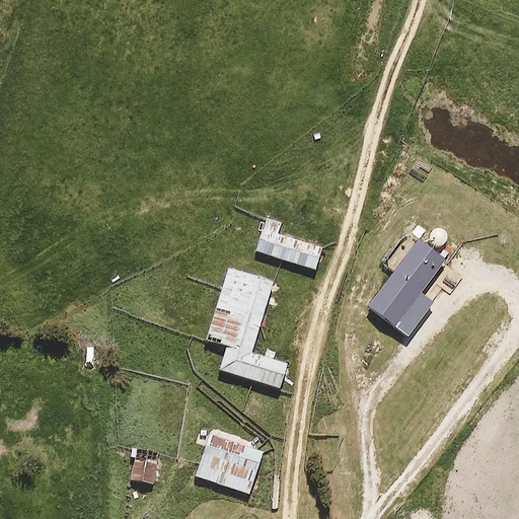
[(286,231),(284,237),(277,234),(280,224),(266,220),(255,251),(315,271),(321,248),(295,240),(297,234),(286,231)]
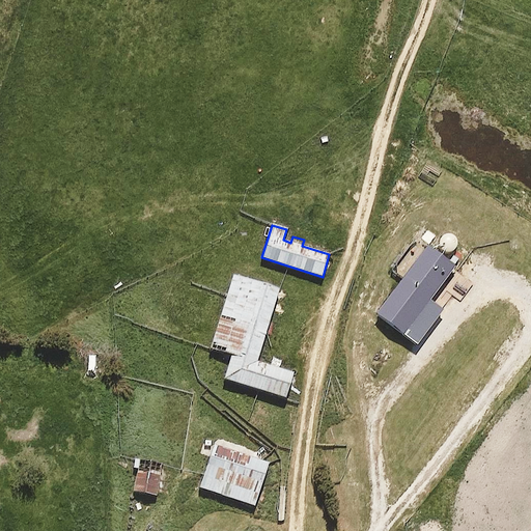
[(445,229),(431,248),(427,245),(376,314),(404,334),(422,309),(430,315),(439,303),(431,298),(455,266),(448,260),(462,242),(445,229)]
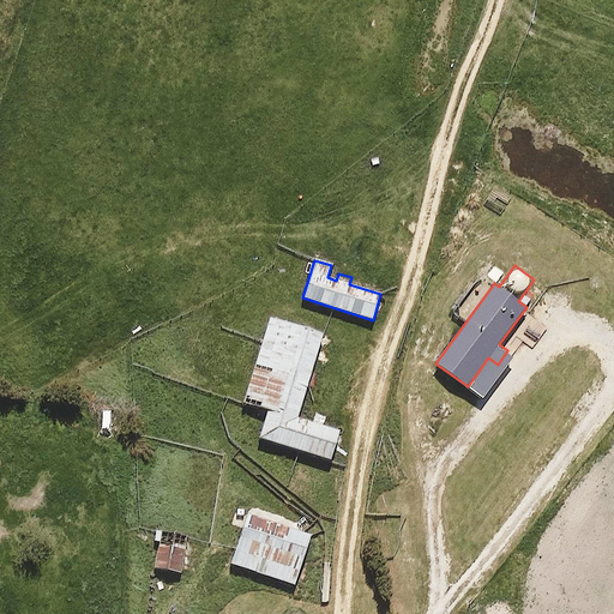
[(323,335),(271,318),(245,402),(270,409),(260,438),(331,459),(339,431),(298,419),(323,335)]
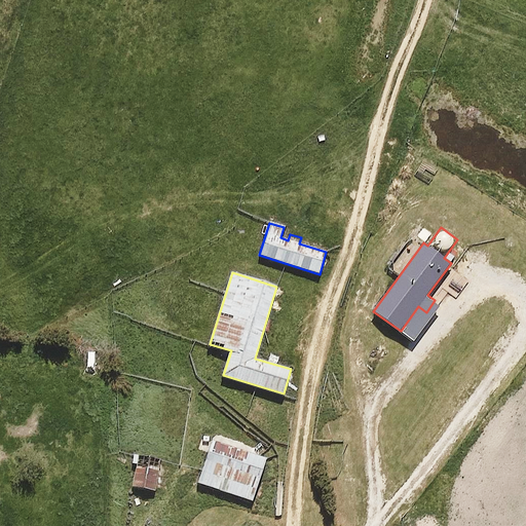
[(266,461),(213,443),(198,483),(253,501),(266,461)]
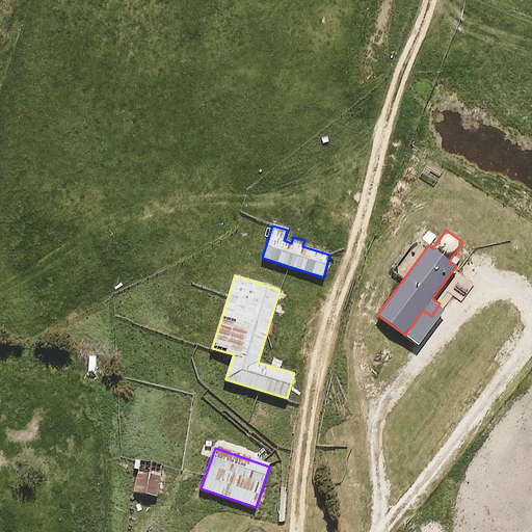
[(160,475),(137,471),(134,493),(157,496),(160,475)]
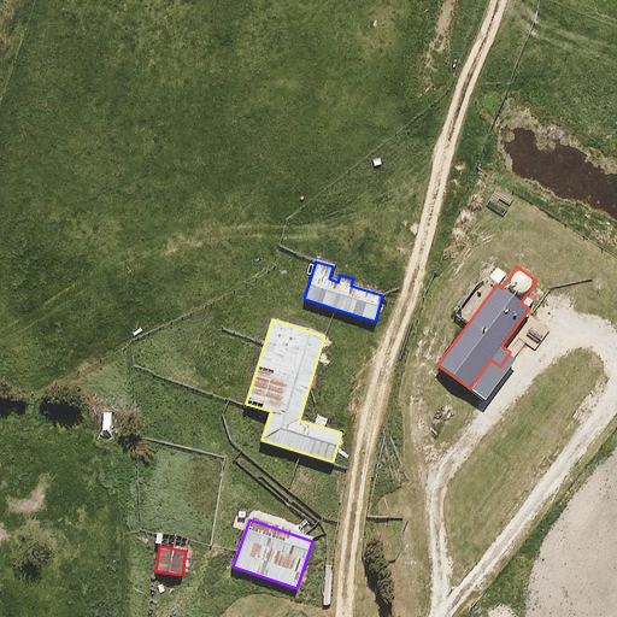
All buildings are outlined.
